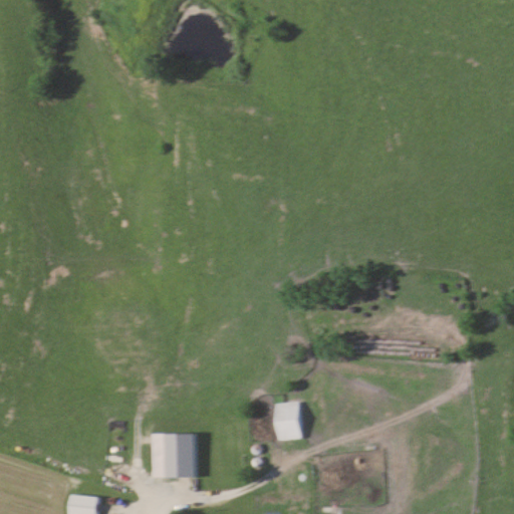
[(274,403),(275,440),(300,439),(299,403),(274,403)]
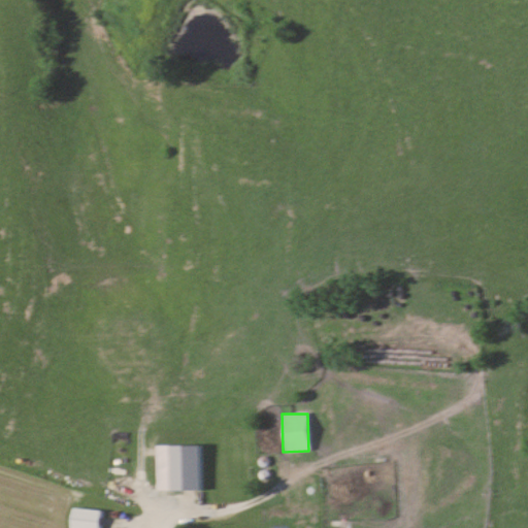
[(201,482),(183,482),(183,499),(201,499),(201,482)]
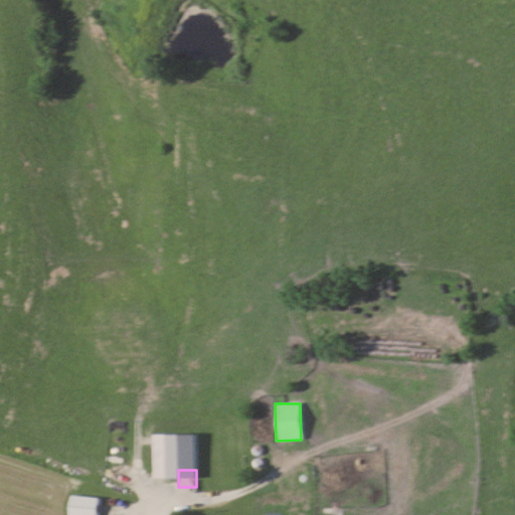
[(169,494),(171,476),(141,472),(138,490),(169,494)]
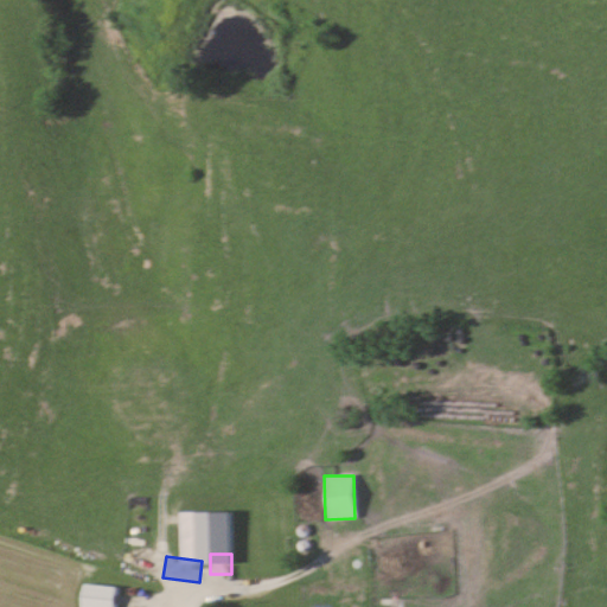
[(391,580),(391,606),(417,606),(417,580),(391,580)]
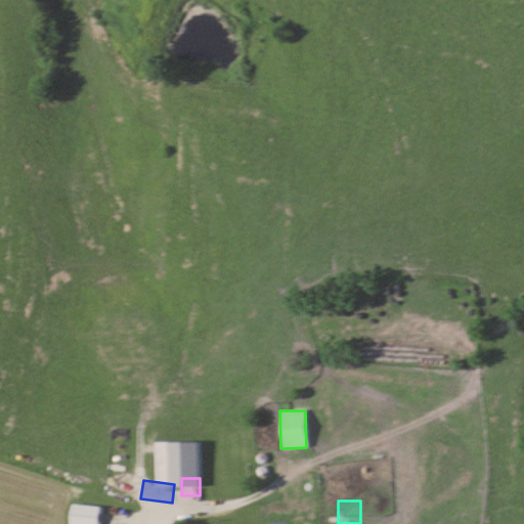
[(98,523),(100,506),(70,504),(68,523),(98,523)]
